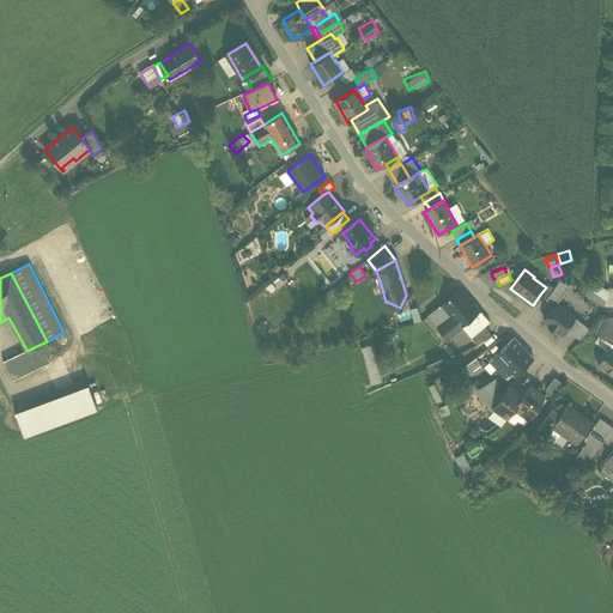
[(564,277),(556,287),(564,293),(572,284),(564,277)]
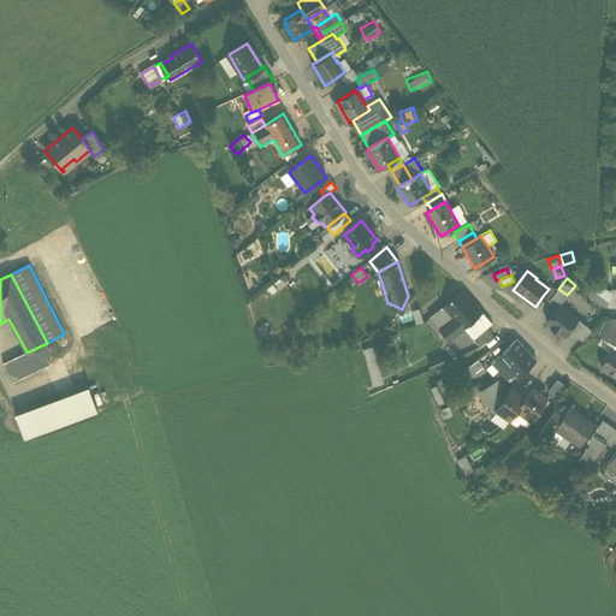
[(594,292),(598,295),(609,302),(614,294),(600,285),(594,292)]
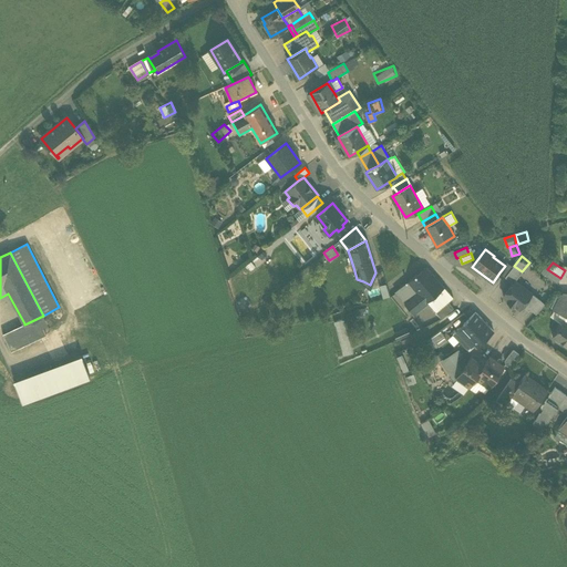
[(500,272),(505,277),(513,267),(507,264),(505,266),(500,272)]
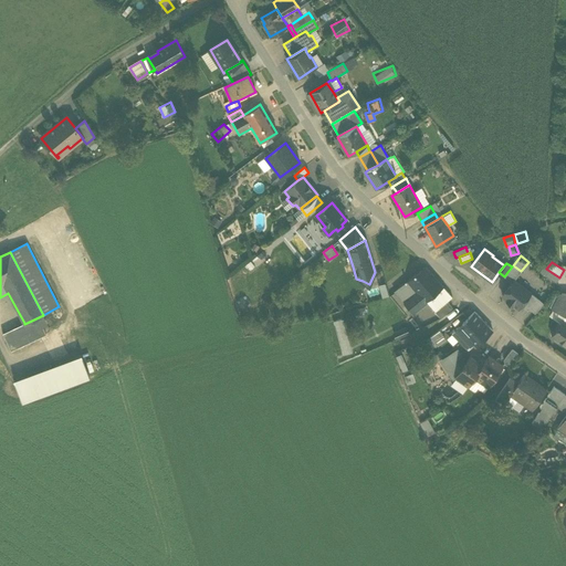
[(512,266),(504,276),(512,283),(514,280),(514,281),(521,271),(513,265),(512,266)]
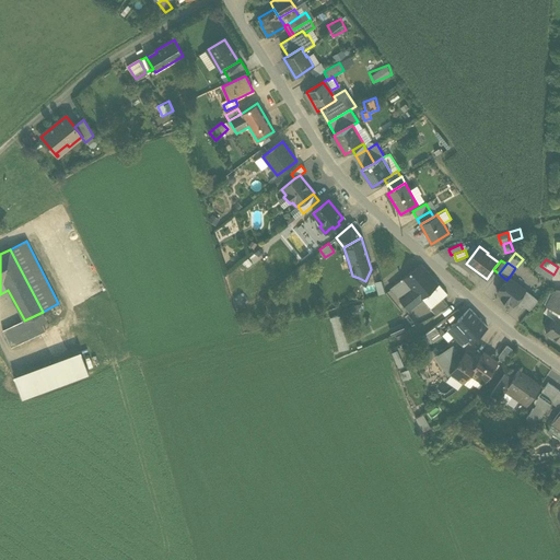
[(534,269),(539,273),(544,268),(540,266),(537,263),(534,269)]
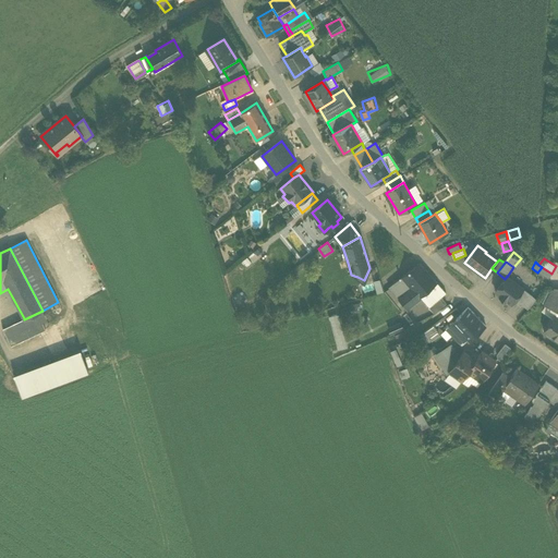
[(388,288),(407,308),(419,299),(420,298),(437,283),(420,264),(410,271),(409,270),(408,271),(409,273),(400,278),(399,279),(388,288)]
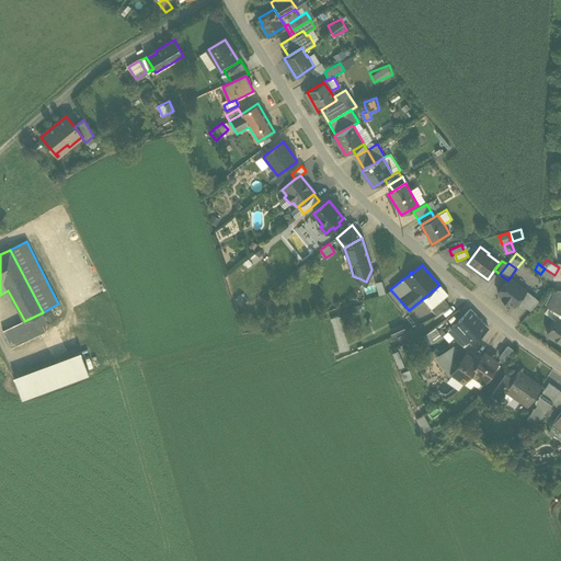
[(540,274),(551,281),(554,275),(545,268),(540,274)]
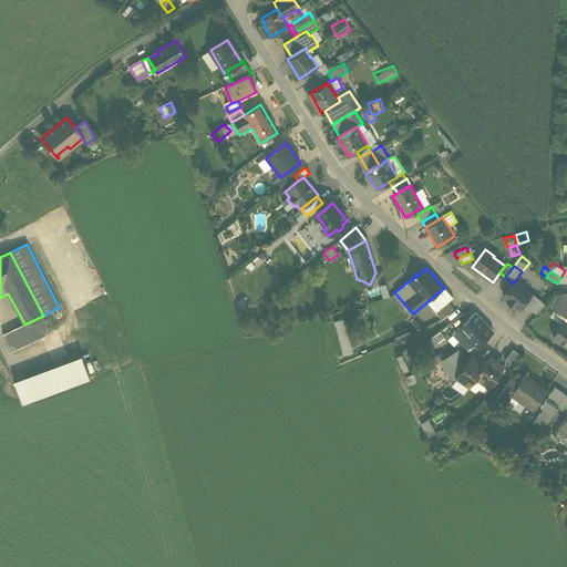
[(514,305),(519,309),(522,306),(532,294),(515,281),(515,280),(513,284),(503,296),(508,300),(507,301),(513,306),(514,305)]
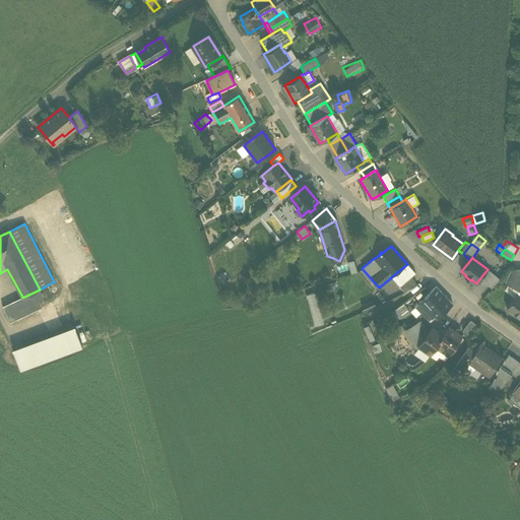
[(415,273),(407,264),(391,277),(399,286),(410,276),(410,277),(415,273)]
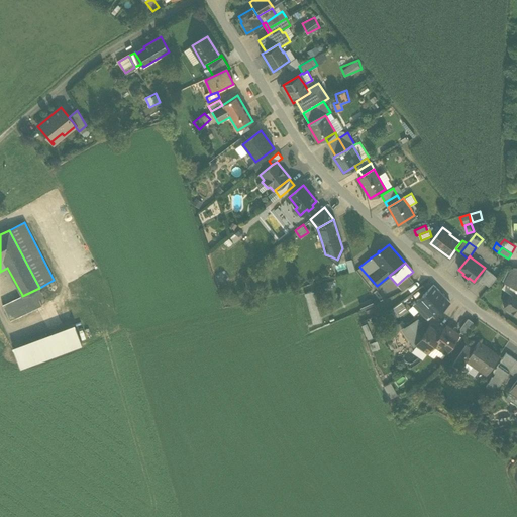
[(483,282),(489,286),(497,277),(485,268),(476,279),(482,284),(483,282)]
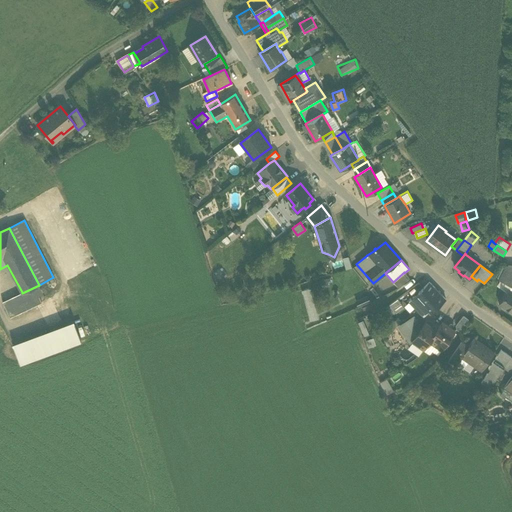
[(500,280),(511,286),(511,265),(507,265),(499,280),(500,280)]
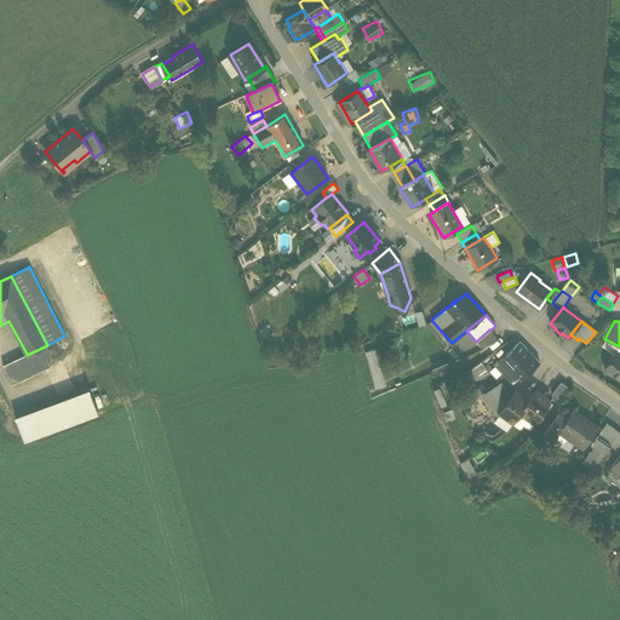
[(476,342),(482,349),(495,338),(489,331),(489,329),(476,342)]
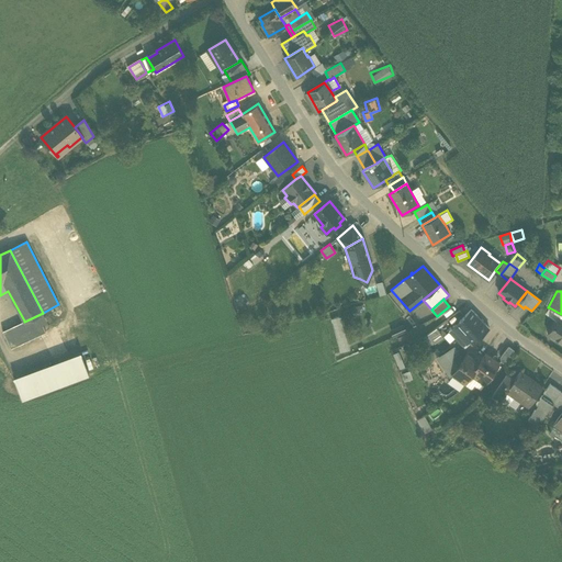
[(561,314),(549,307),(547,313),(557,319),(558,318),(561,321),(561,314)]
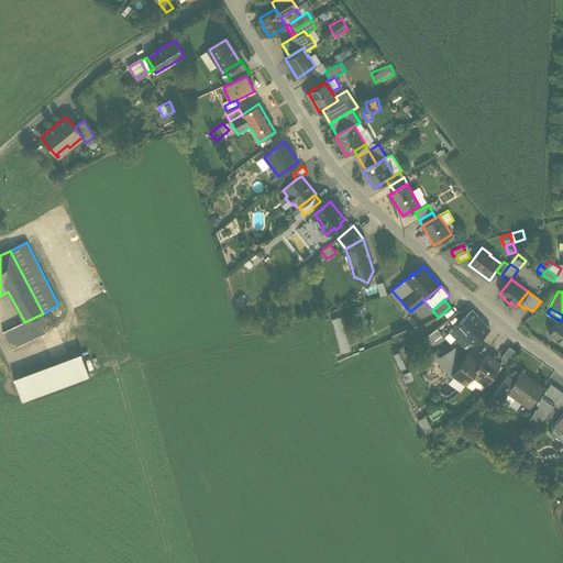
[(461,321),(455,327),(450,331),(459,341),(457,341),(459,343),(464,351),(473,345),(489,329),(472,310),(465,317),(461,321)]
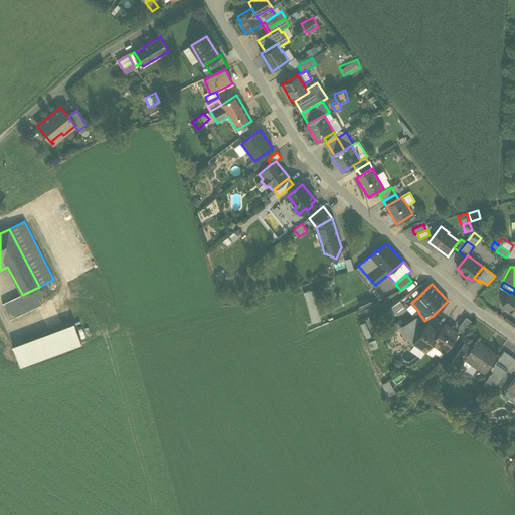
[(43,296),(39,287),(22,295),(22,294),(2,304),(10,319),(42,304),(39,298),(43,296)]
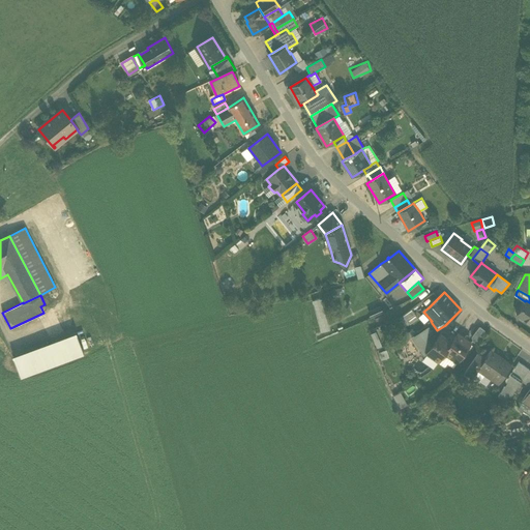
[(322,297),(314,299),(320,331),(328,329),(322,297)]
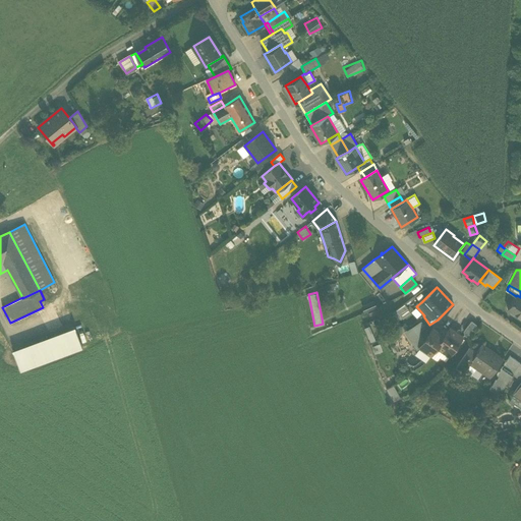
[(520,317),(520,297),(517,295),(516,296),(508,309),(520,317)]
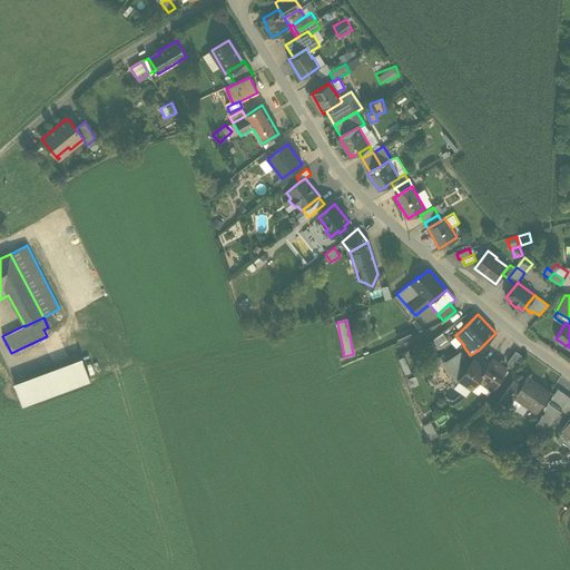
[(442,334),(433,340),(440,349),(449,343),(442,334)]
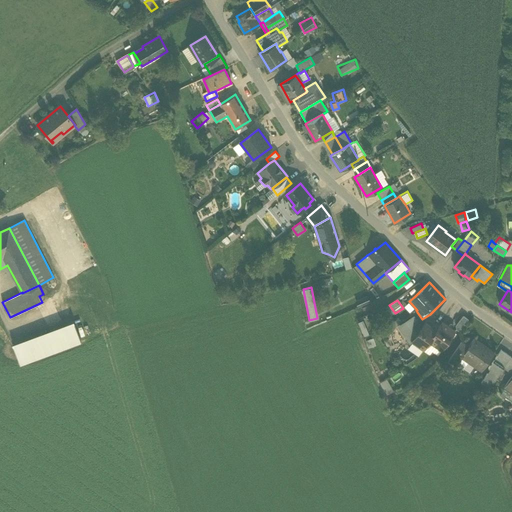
[(456,329),(459,331),(468,319),(463,315),(455,325),(456,329)]
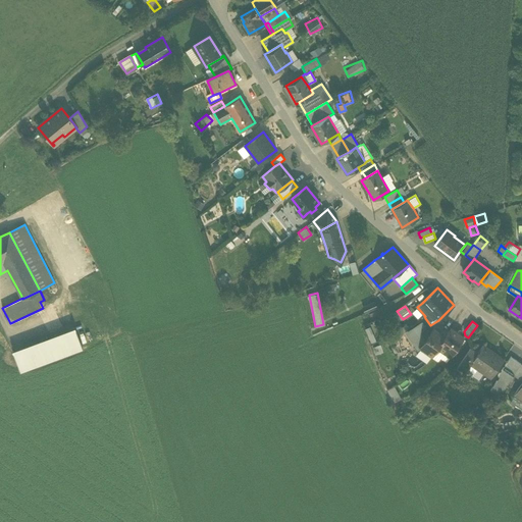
[(408,332),(419,349),(420,347),(428,334),(421,323),(408,332)]
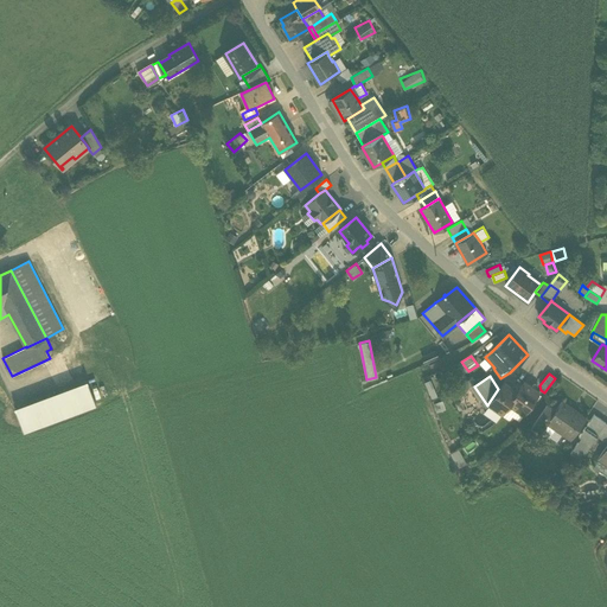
[(14,408),(16,411),(88,384),(87,381),(14,408)]
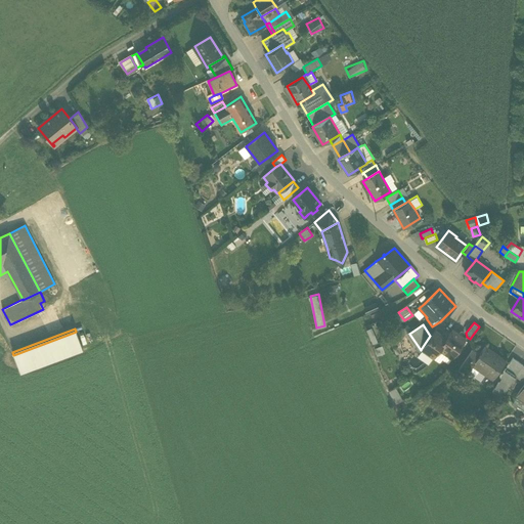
[(449,334),(446,339),(439,348),(452,357),(465,339),(452,330),(449,334)]
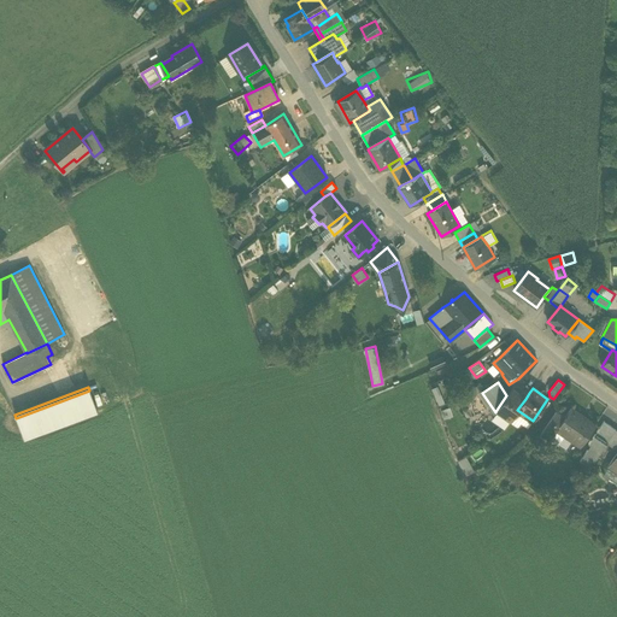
[(511,419),(517,410),(526,399),(511,389),(506,395),(497,410),(511,419)]
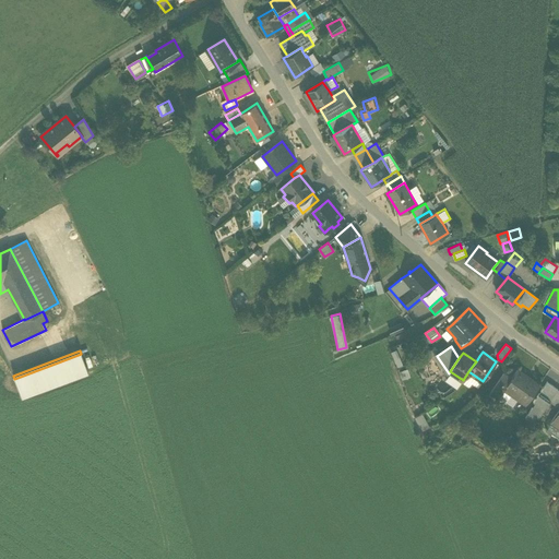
[(14,379),(22,397),(88,372),(81,354),(14,379)]
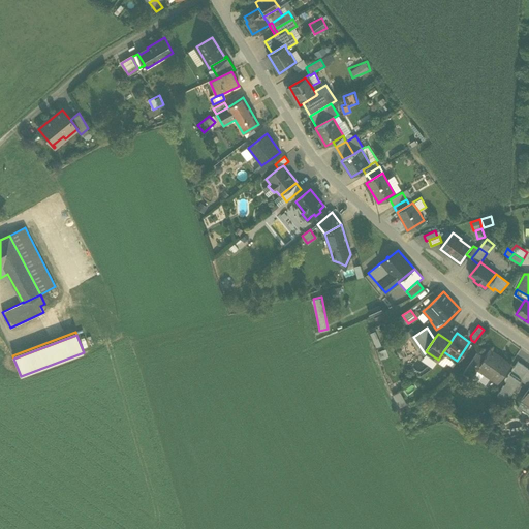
[(477,369),(497,383),(510,364),(490,349),(484,358),(476,352),(464,372),(471,377),(477,369)]
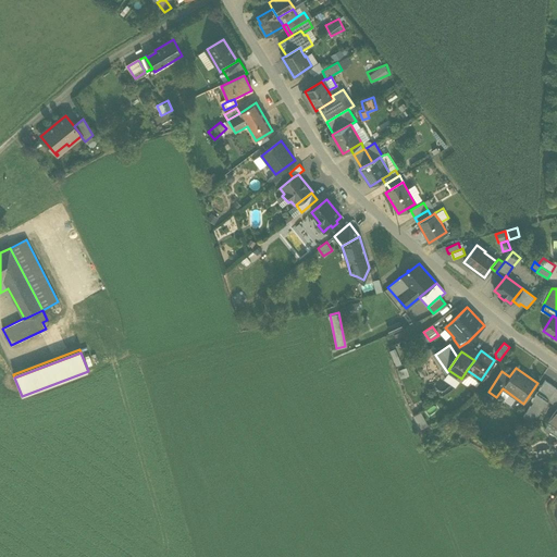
[(536,392),(547,399),(556,388),(545,381),(541,386),(536,392)]
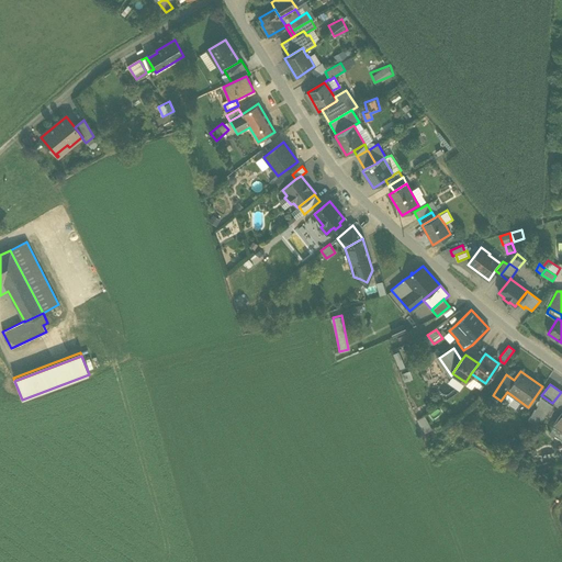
[(561,392),(552,403),(558,407),(561,409),(561,392)]
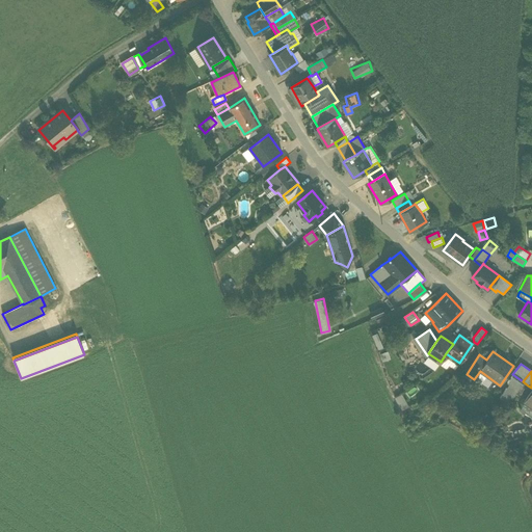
[(500,397),(508,403),(523,381),(512,374),(507,382),(511,386),(508,390),(506,388),(500,397)]
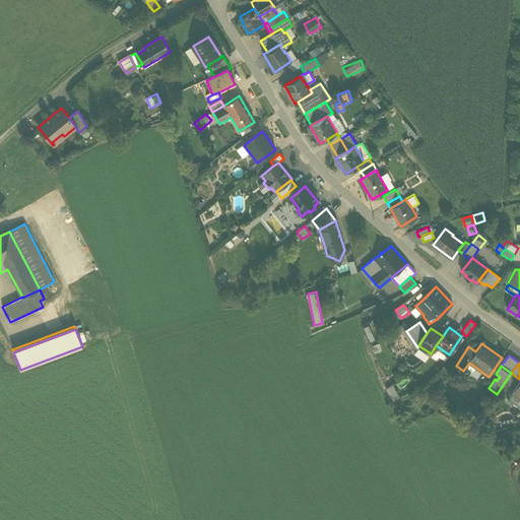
[(519,406),(519,397),(513,393),(509,399),(519,406)]
